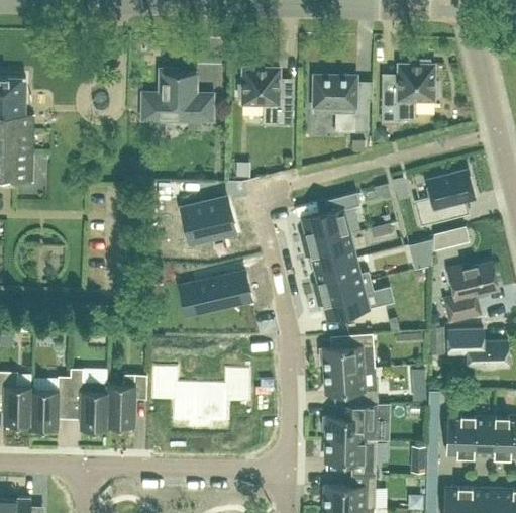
[(430,65),(430,61),(416,61),(416,65),(399,65),(398,93),(382,93),(382,125),(399,125),(399,121),(416,121),(416,101),(434,101),(434,96),(438,96),(438,83),(434,83),(435,65),(430,65)]
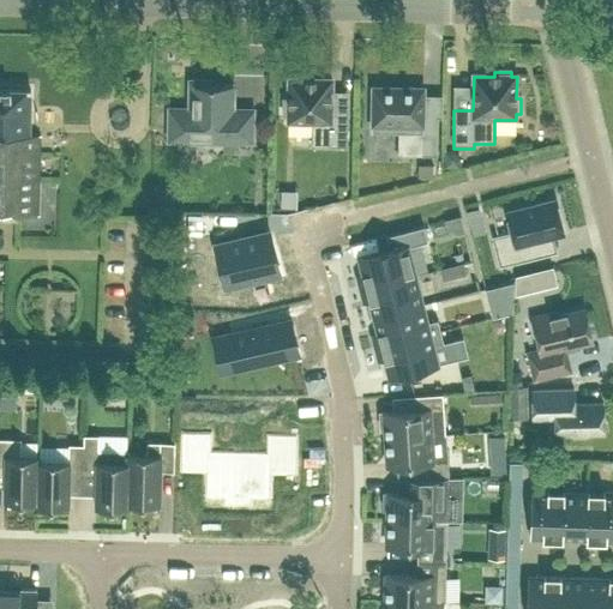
[(311,80),(311,77),(295,76),(295,80),(289,80),(288,101),(284,101),(283,118),(288,118),(288,124),(312,124),(312,148),(347,149),(348,115),(331,115),(332,82),(311,80)]
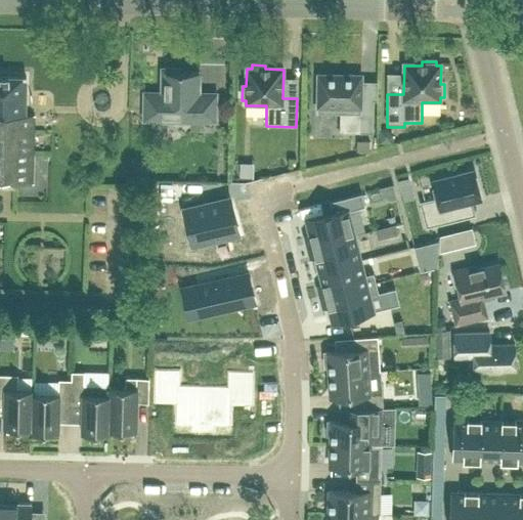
[(200,97),(200,75),(182,75),(182,71),(162,71),(162,96),(145,96),(145,122),(162,122),(162,124),(180,124),(180,123),(215,123),(216,97),(200,97)]
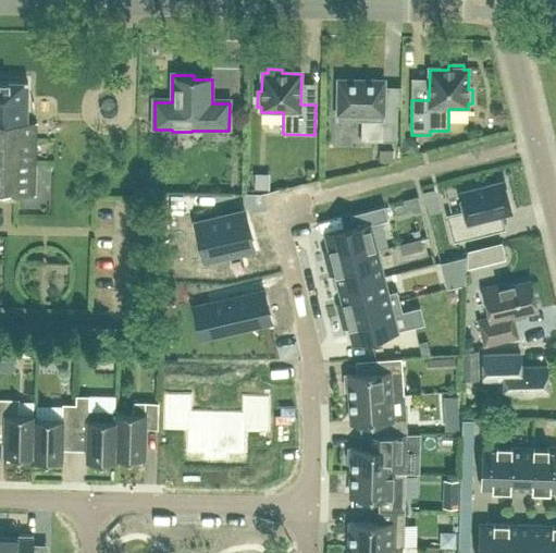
[(27,123),(27,83),(0,82),(0,195),(36,196),(37,123),(28,123),(27,123)]
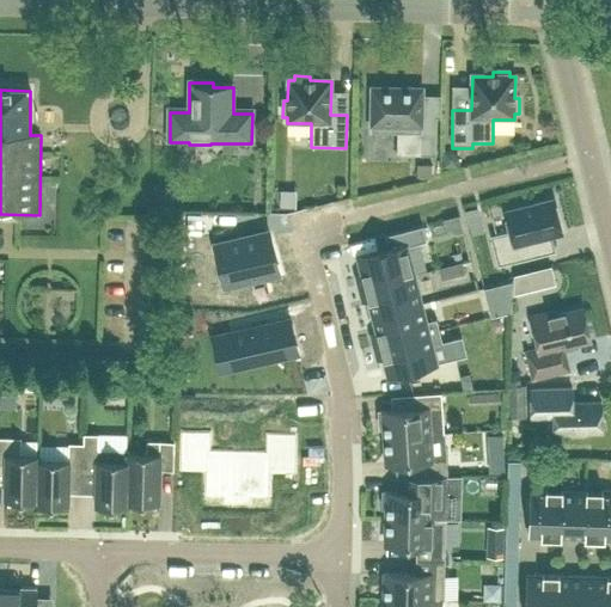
[(435,158),(437,120),(422,118),(422,90),(372,90),(371,133),(397,133),(397,157),(435,158)]
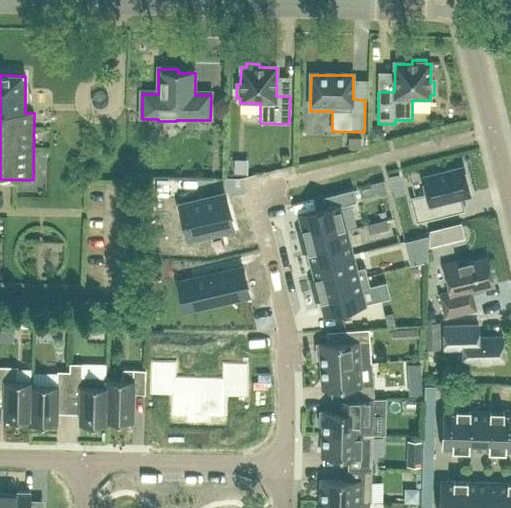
[(470,196),(463,169),(423,179),(427,195),(411,199),(417,225),(449,217),(445,202),(470,196)]
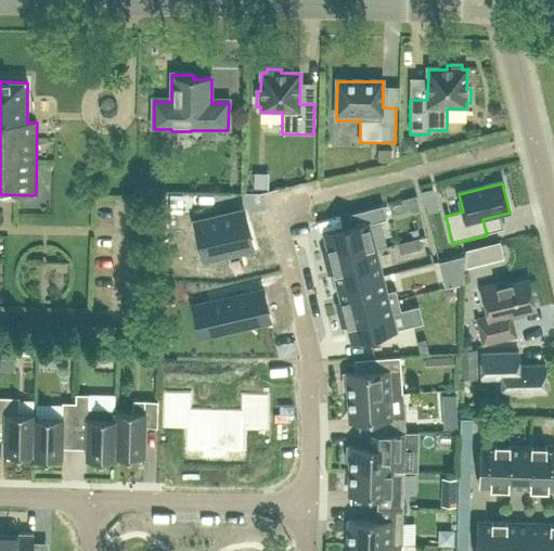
[(423,216),(425,203),(411,201),(409,214),(423,216)]
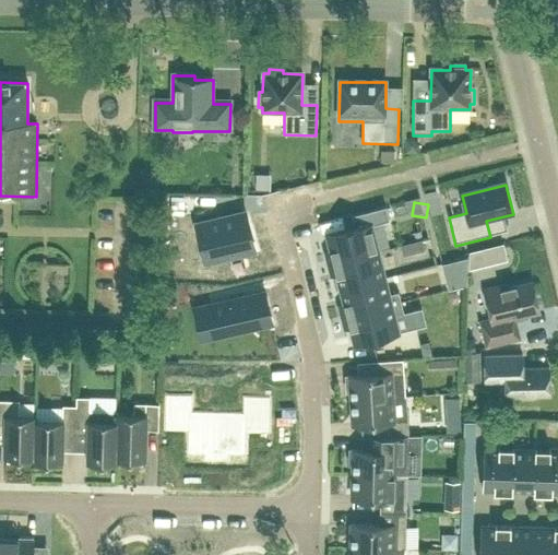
[(327,255),(330,266),(378,254),(371,226),(390,222),(387,209),(353,217),(356,229),(329,237),(332,252),(327,255)]
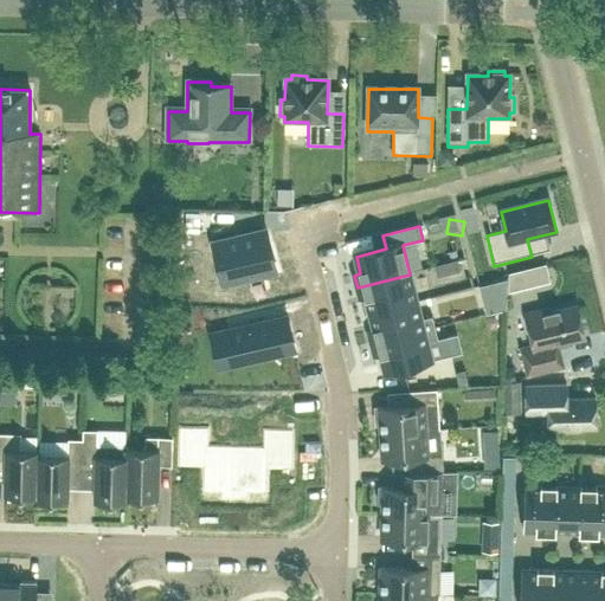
[(263,231),(205,241),(212,282),(269,272),(263,231)]
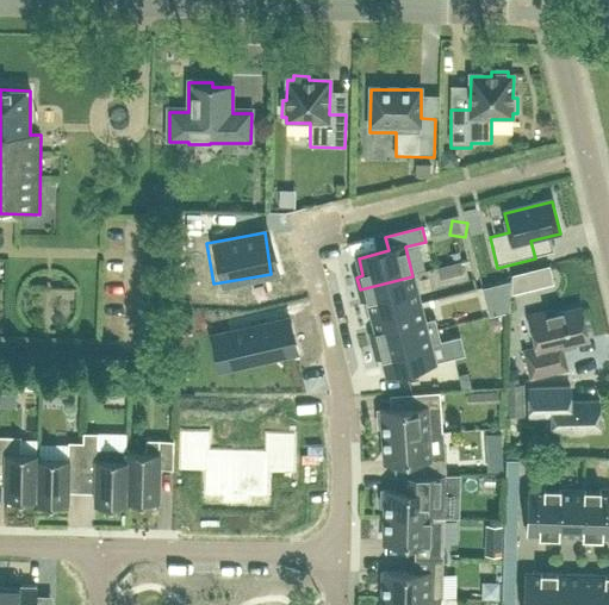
[(530,295),(526,275),(511,279),(511,300),(530,295)]
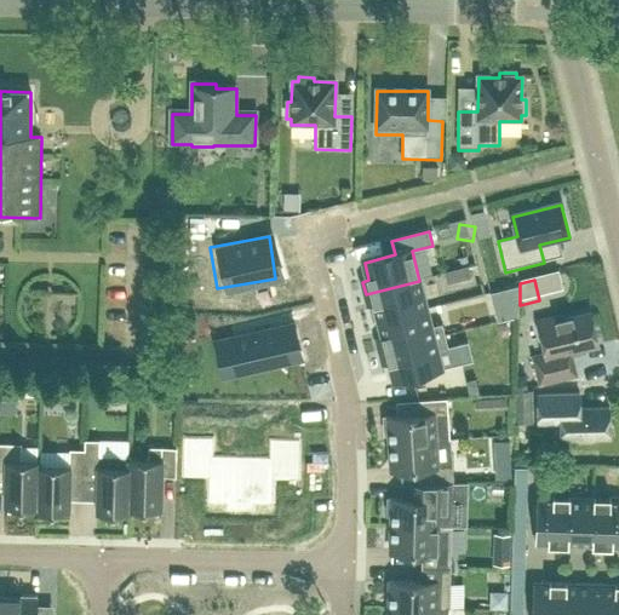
[(427,310),(419,281),(366,294),(368,308),(376,306),(379,322),(427,310)]
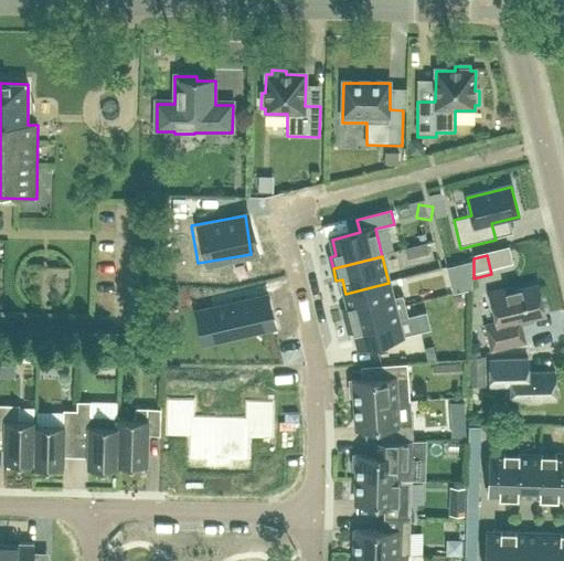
[(457,295),(471,292),(471,263),(450,268),(457,295)]
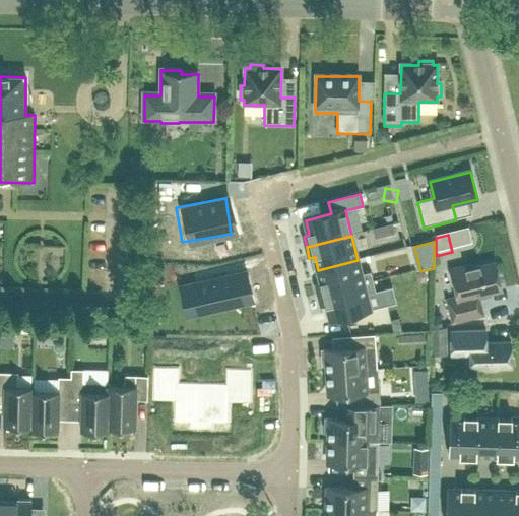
[(240,248),(250,286),(260,283),(250,245),(240,248)]
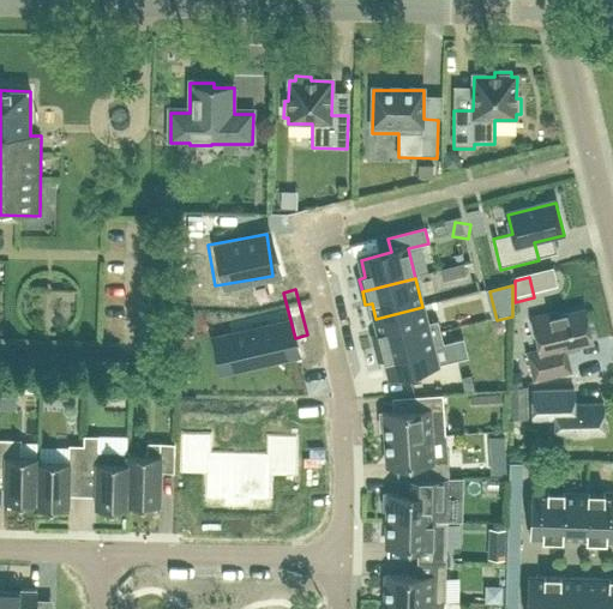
[(431,337),(422,307),(376,319),(380,336),(373,338),(377,350),(431,337)]
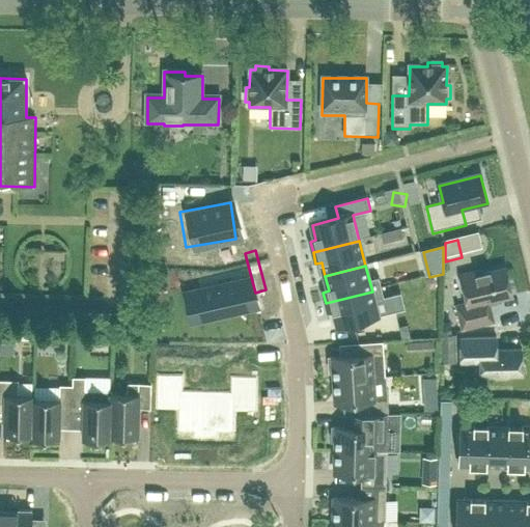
[(511,297),(504,268),(480,274),(479,270),(458,276),(466,303),(454,306),(461,331),(494,322),(489,303),(511,297)]
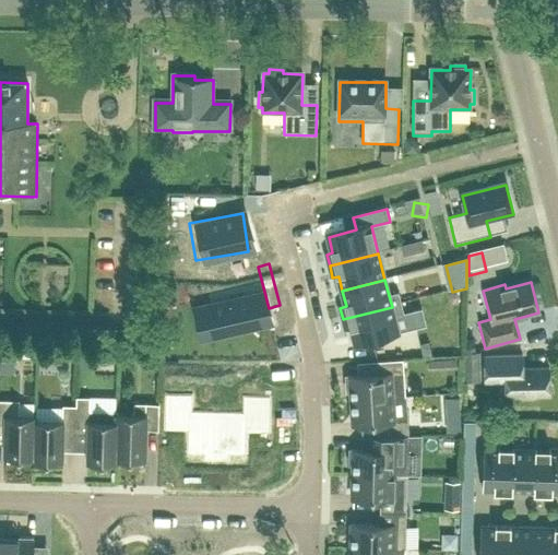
[(196,309),(203,343),(272,326),(264,293),(196,309)]
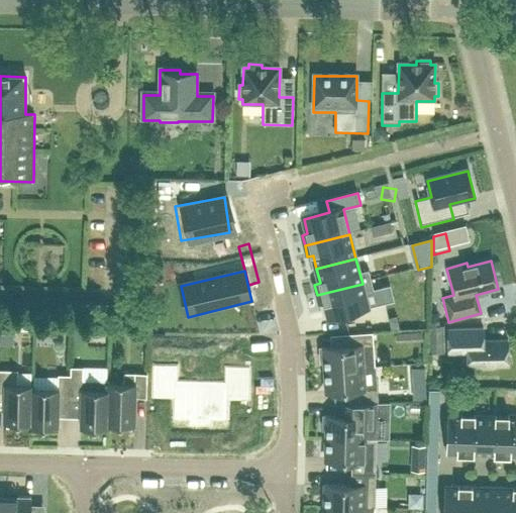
[(369,309),(363,284),(317,295),(320,306),(325,304),(329,319),(369,309)]
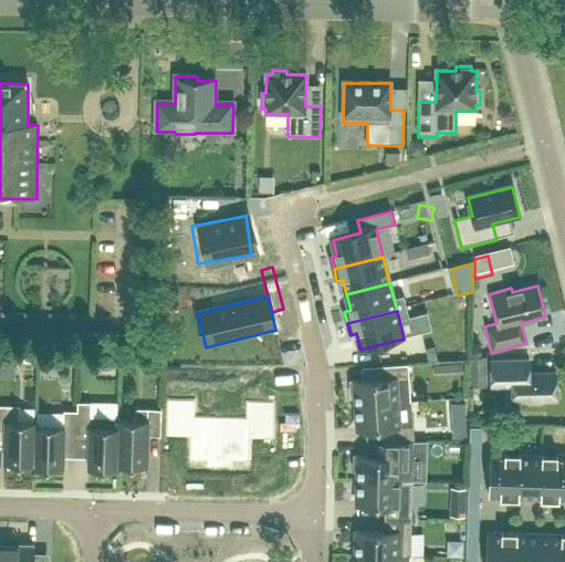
[(438,362),(435,349),(426,351),(429,364),(438,362)]
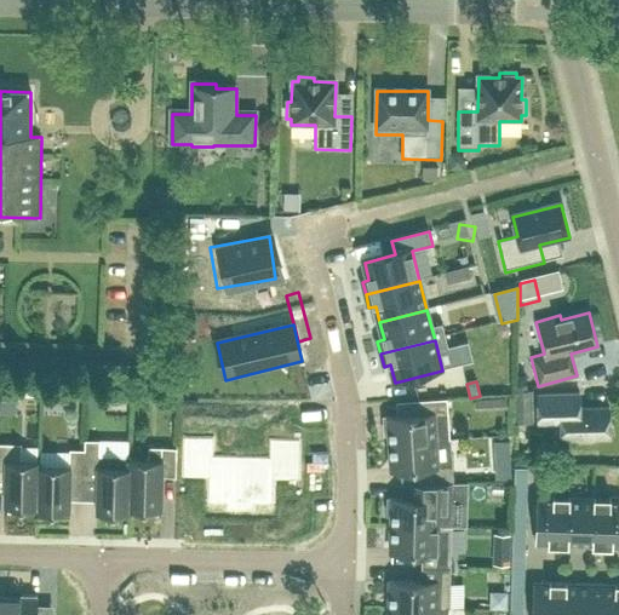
[(107,411),(107,394),(89,392),(89,411),(107,411)]
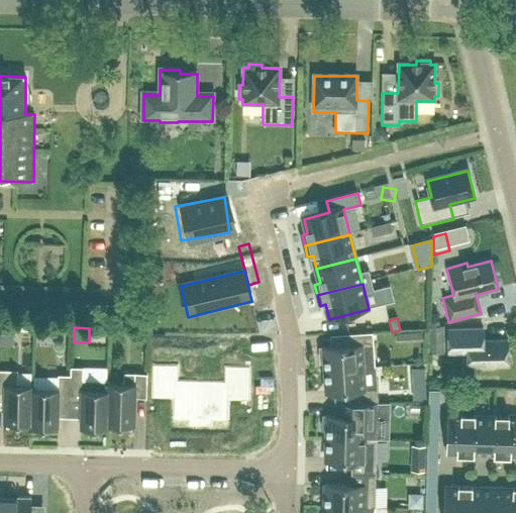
[(445,327),(431,327),(431,355),(446,355),(445,327)]
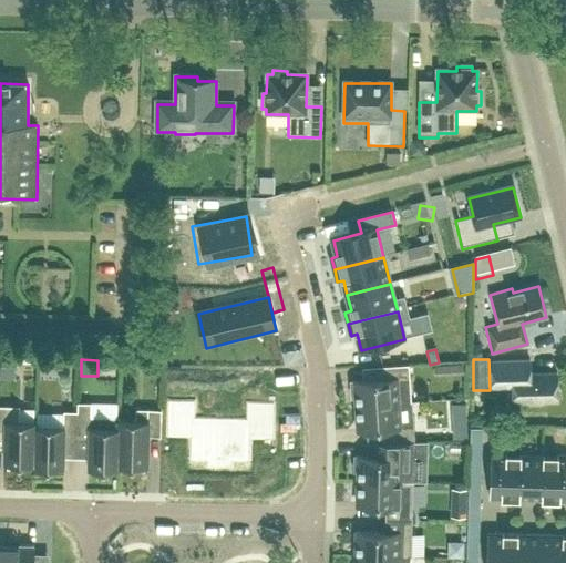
[(530,375),(530,361),(491,362),(492,389),(511,388),(512,402),(556,401),(555,374),(530,375)]
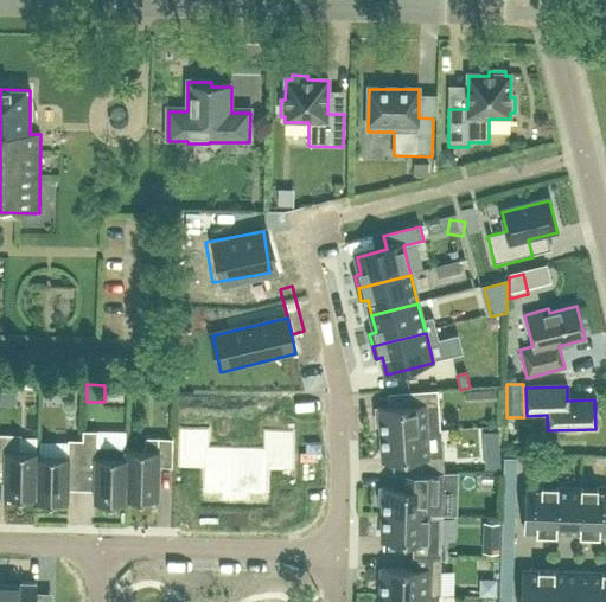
[(382,436),(427,434),(426,420),(440,418),(439,392),(410,395),(410,408),(376,410),(377,427),(381,427),(382,436)]
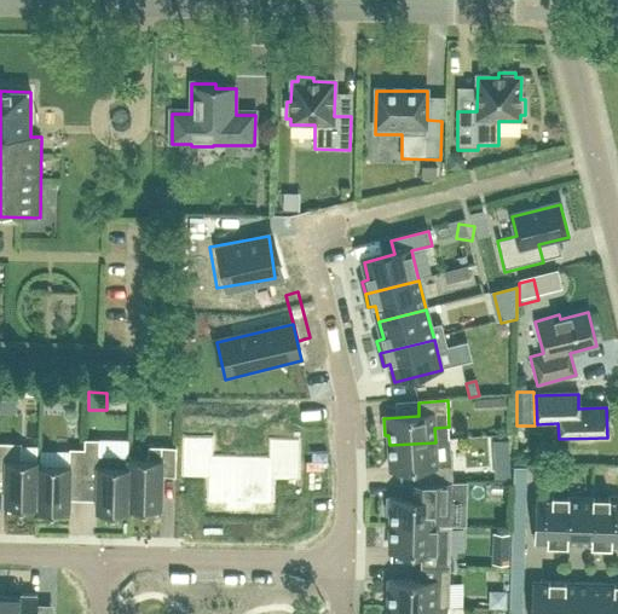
[(130,515),(131,461),(130,461),(130,458),(100,457),(100,442),(85,441),(85,451),(85,480),(99,481),(98,515),(130,515)]
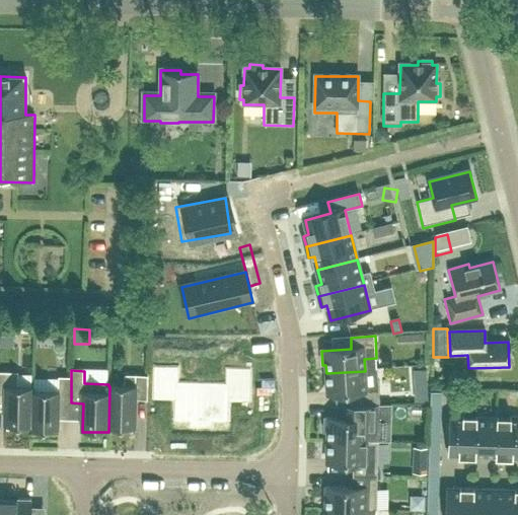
[(355,407),(379,406),(378,391),(378,381),(366,382),(365,371),(326,373),(327,395),(354,393),(355,407)]
